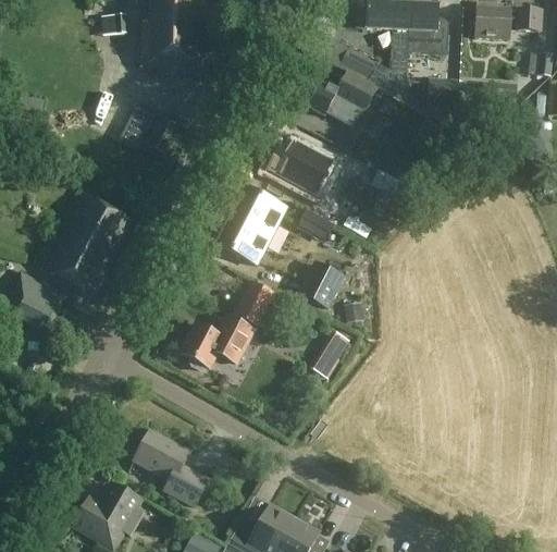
[(150,0),(149,20),(141,20),(140,65),(158,66),(158,72),(202,73),(205,22),(198,21),(199,0),(150,0)]
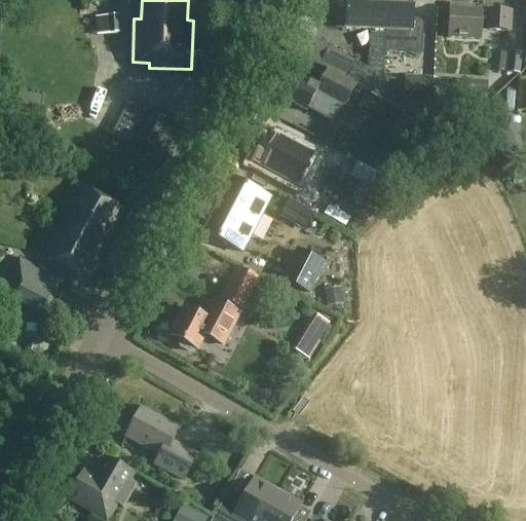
[(370,27),(369,52),(384,53),(385,53),(386,27),(385,27),(386,4),(347,2),(346,26),(370,27)]
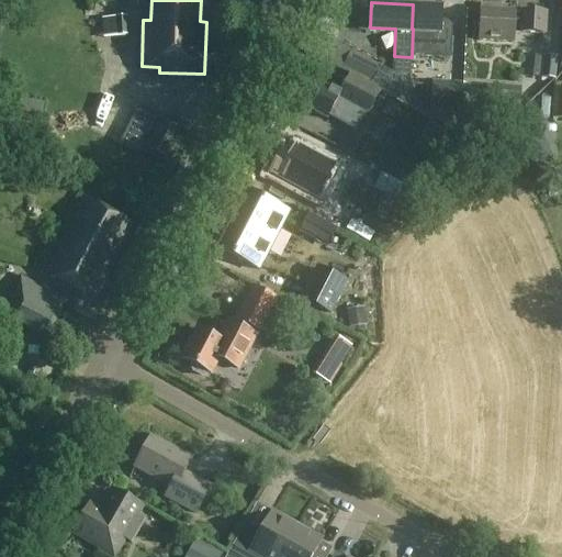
[(441,6),(413,4),(412,29),(413,29),(428,30),(427,52),(451,53),(452,30),(440,30),(441,6)]
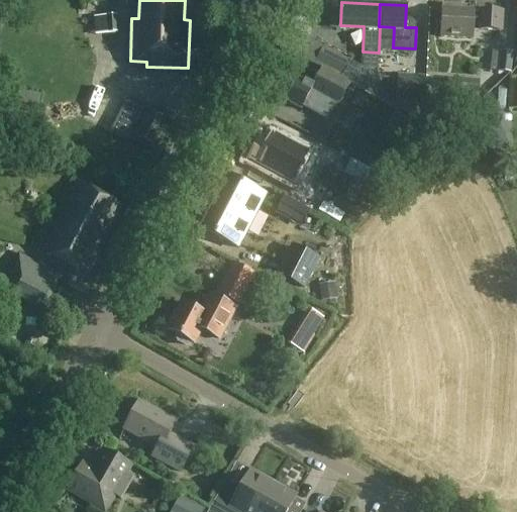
[(474,7),(442,5),(440,34),(473,36),(473,26),(503,28),(504,8),(480,7),(480,11),(474,11),(474,7)]
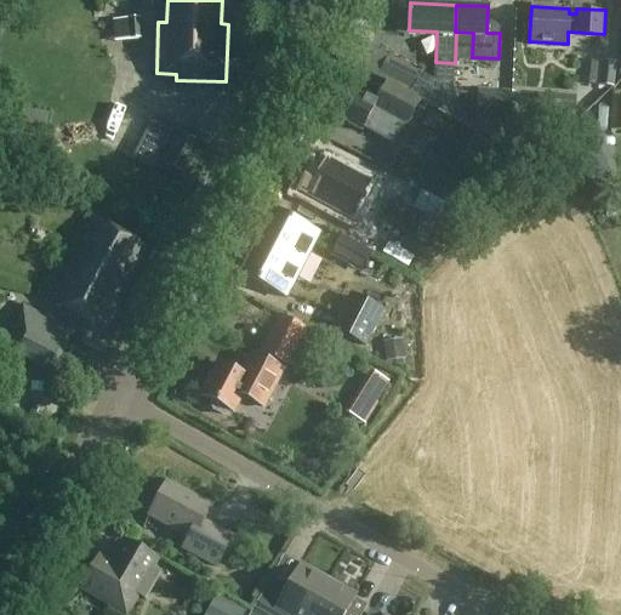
[(421,72),(388,53),(377,73),(411,91),(421,72)]
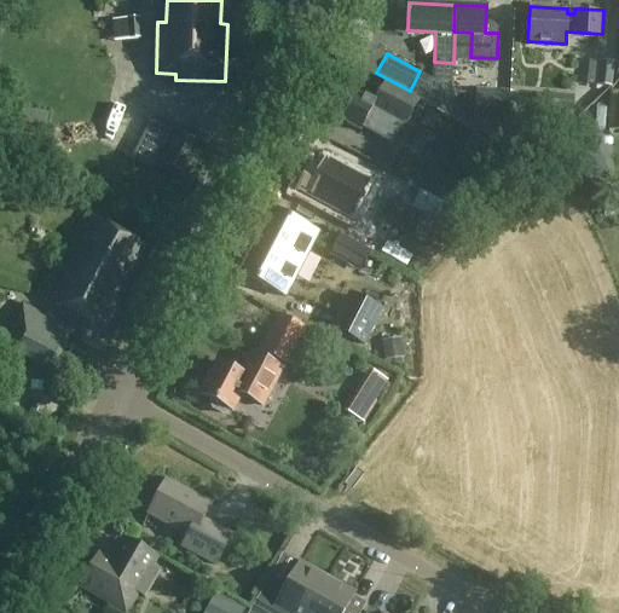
[(617,59),(601,58),(599,82),(615,84),(617,59)]
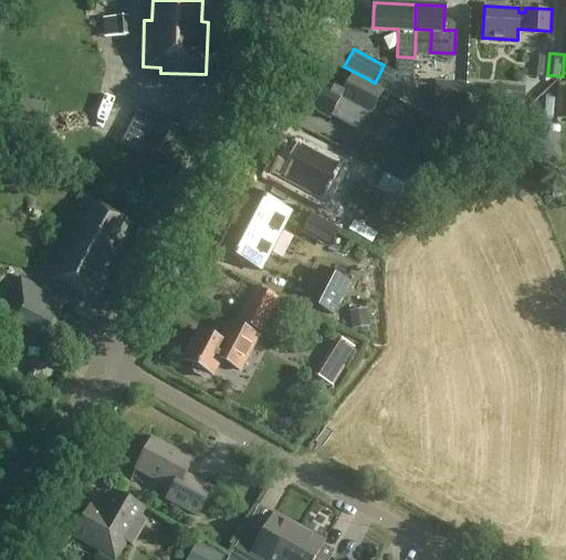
[(396,57),(394,92),(411,93),(413,57),(397,56),(396,57)]
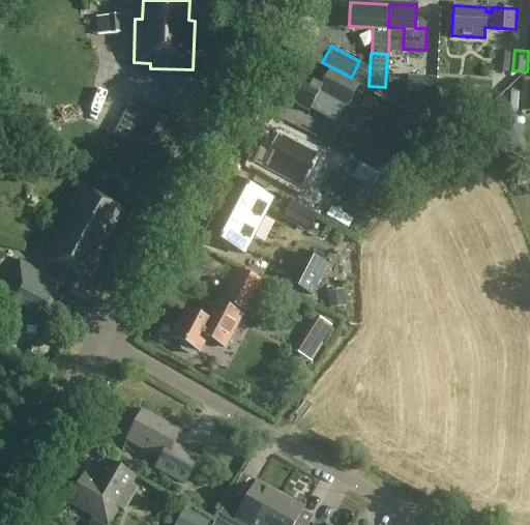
[(358,82),(330,67),(323,82),(304,73),(301,79),(290,73),(278,93),(308,110),(310,106),(336,120),(346,101),(347,103),(358,82)]
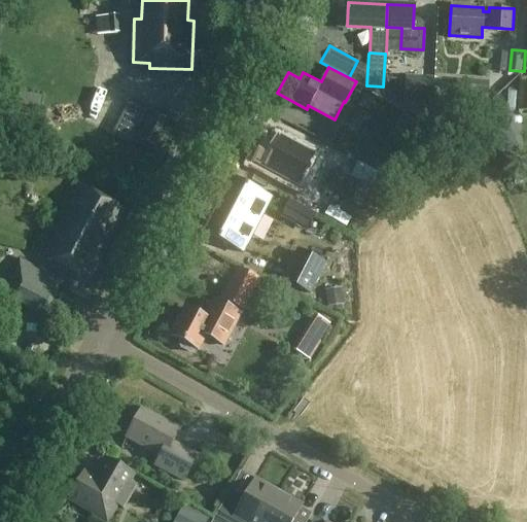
[(434,74),(407,73),(405,99),(410,99),(410,104),(431,120),(434,74)]
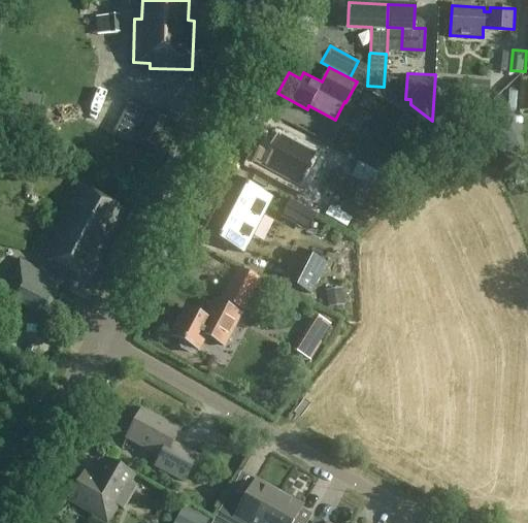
[(131,94),(112,128),(159,153),(177,119),(131,94)]
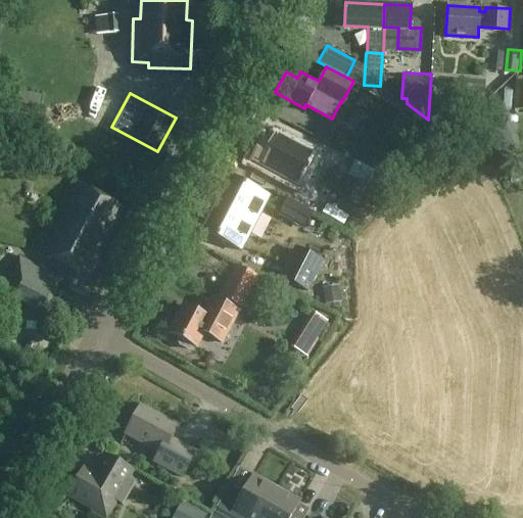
[(286,150),(263,137),(252,156),(280,172),(287,159),(296,165),(304,149),(291,141),(286,150)]
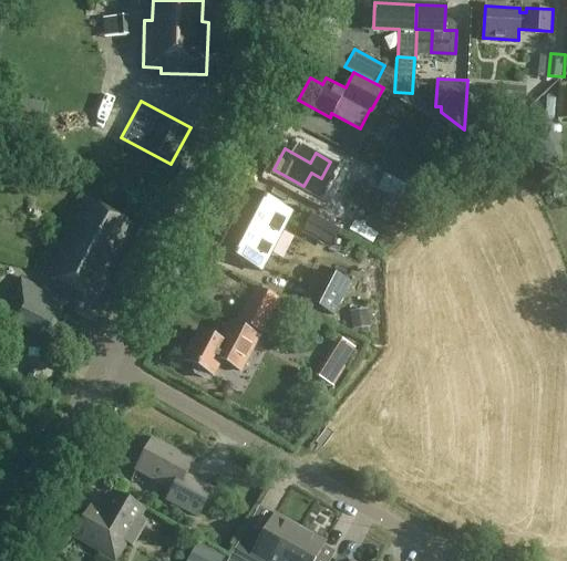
[(222,248),(248,261),(278,205),(250,191),(247,199),(243,197),(232,219),(235,221),(222,248)]
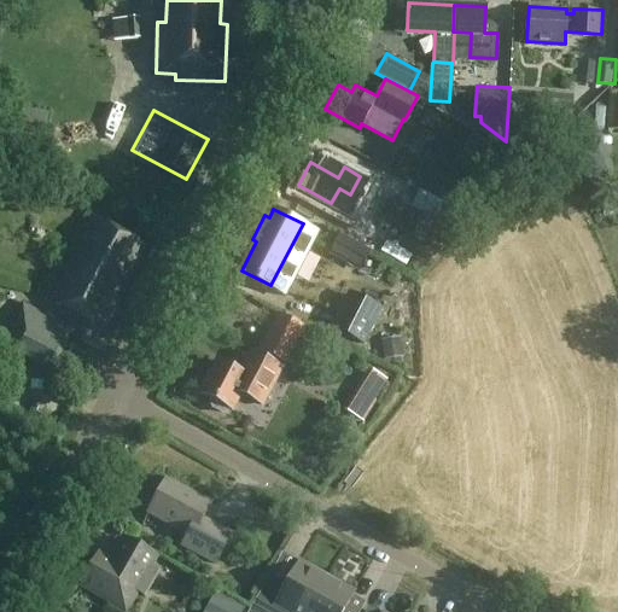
[(143,242),(92,215),(77,242),(81,243),(74,255),(73,254),(50,297),(105,326),(121,295),(116,292),(143,242)]
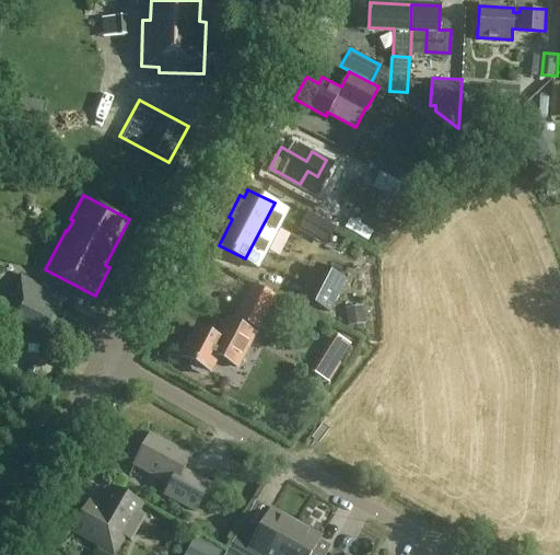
[(307,210),(299,226),(318,235),(326,220),(307,210)]
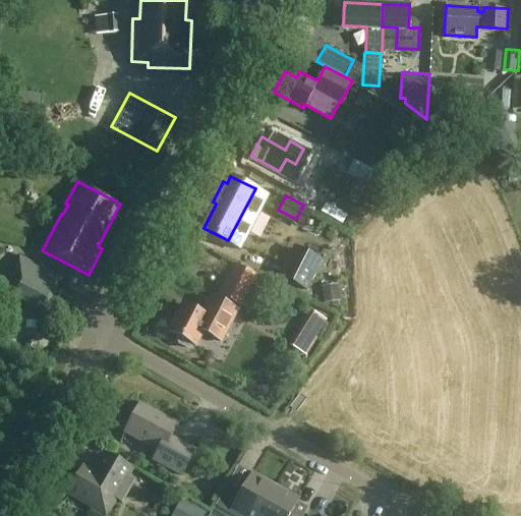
[(263,211),(253,231),(266,236),(275,215),(263,211)]
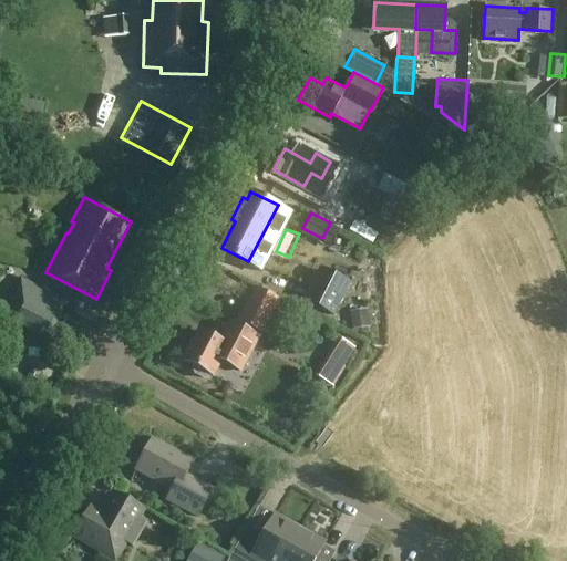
[(333,313),(350,279),(319,263),(302,298),(333,313)]
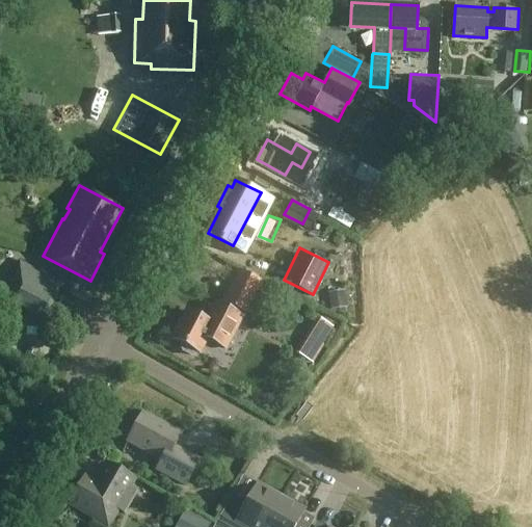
[(63,282),(19,259),(0,293),(0,312),(1,313),(0,315),(0,320),(34,339),(46,318),(55,323),(65,304),(55,297),(63,282)]
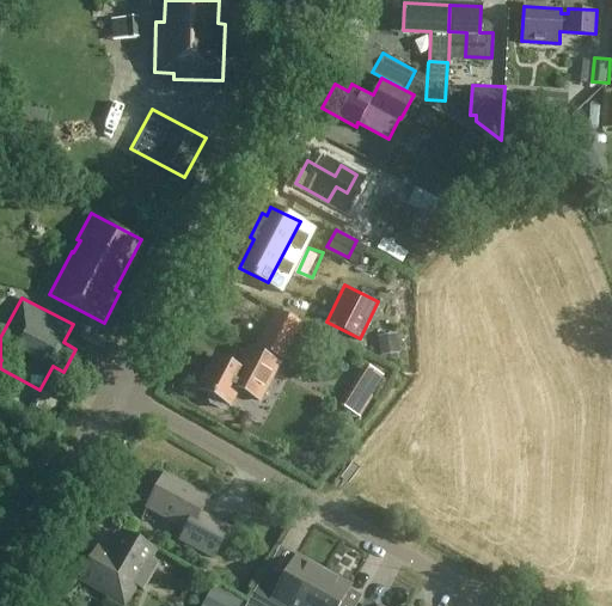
[(301,320),(277,307),(258,343),(282,356),(301,320)]
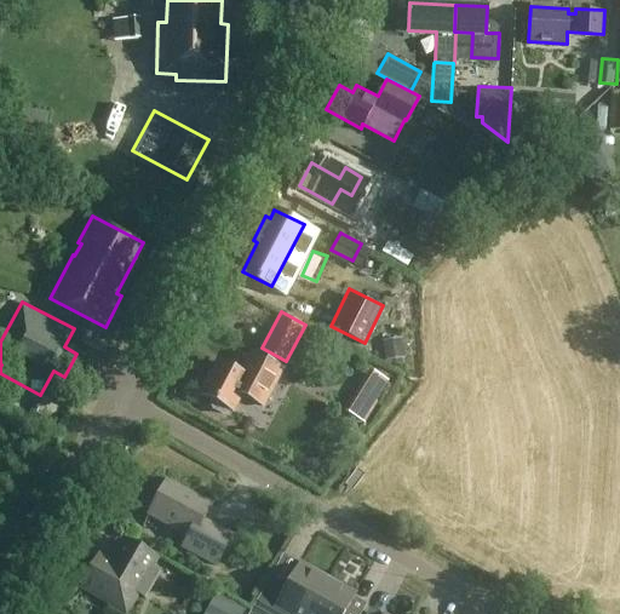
[(281,366),(260,354),(250,349),(239,371),(218,360),(201,391),(213,397),(212,402),(213,406),(223,411),(227,409),(230,407),(233,408),(242,391),(262,402),(281,366)]
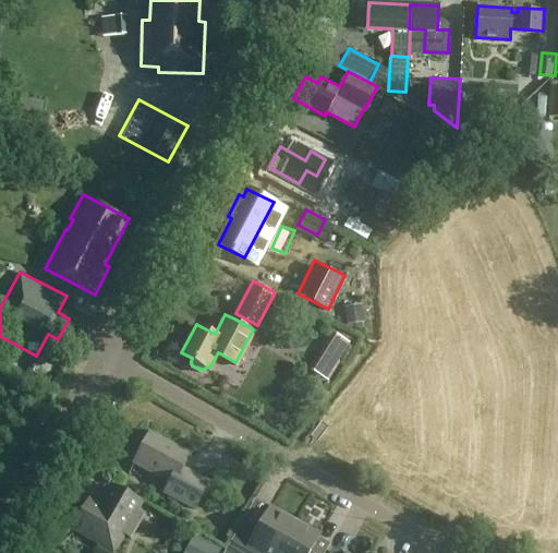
[(351,340),(335,329),(312,365),(325,374),(337,357),(340,359),(351,340)]
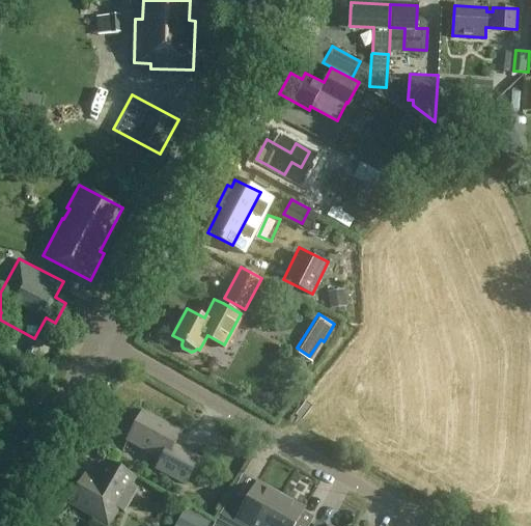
[(182,430),(143,409),(128,438),(162,457),(157,466),(186,481),(199,455),(174,443),(182,430)]
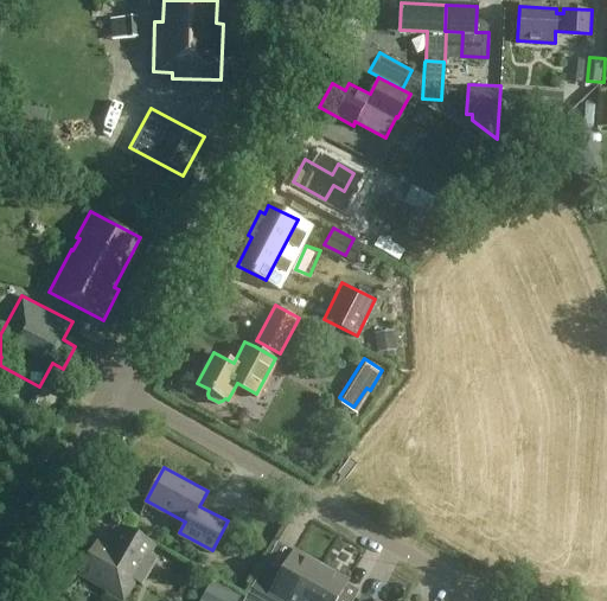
[(247,515),(260,511),(253,487),(240,490),(247,515)]
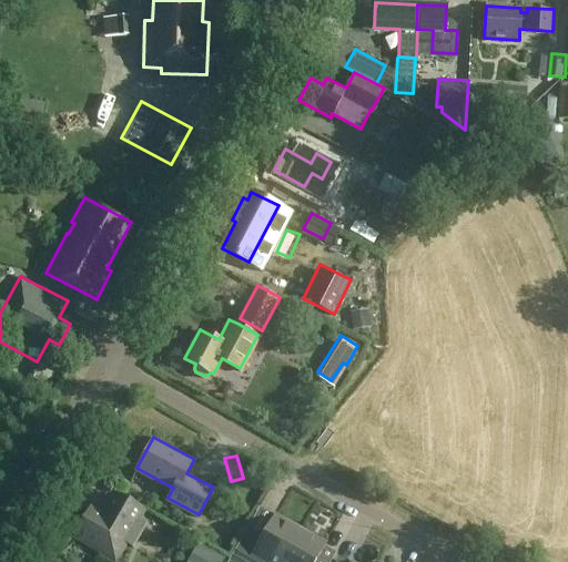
[(142,509),(120,496),(109,514),(95,507),(87,521),(84,520),(77,534),(102,549),(101,551),(117,560),(125,544),(122,543),(142,509)]
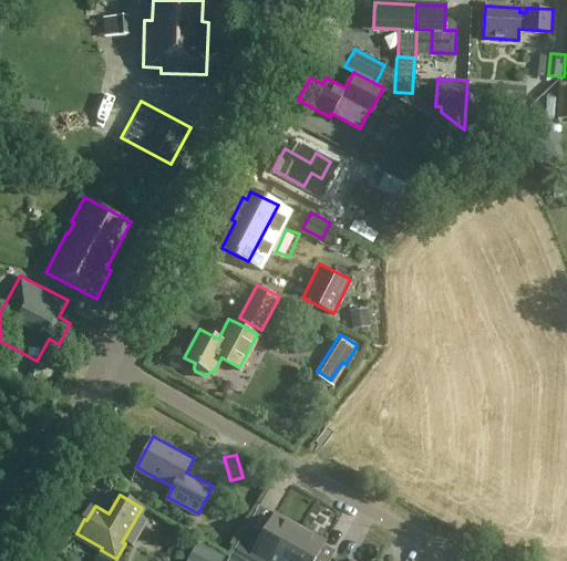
[(270,560),(280,560),(300,527),(275,512),(264,532),(253,526),(235,556),(245,560),(247,560),(253,551),(270,560)]
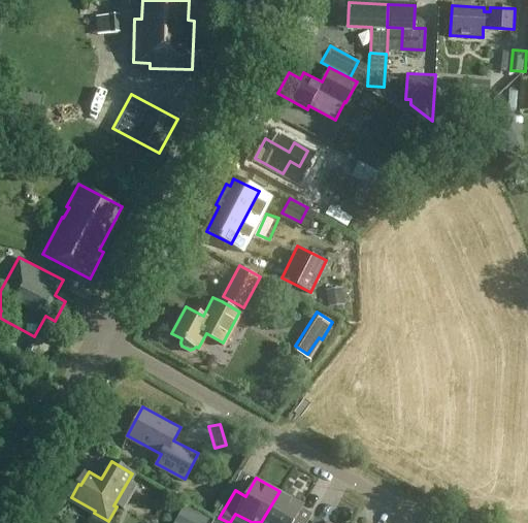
[(279,491),(261,522),(292,522),(303,504),(279,491)]
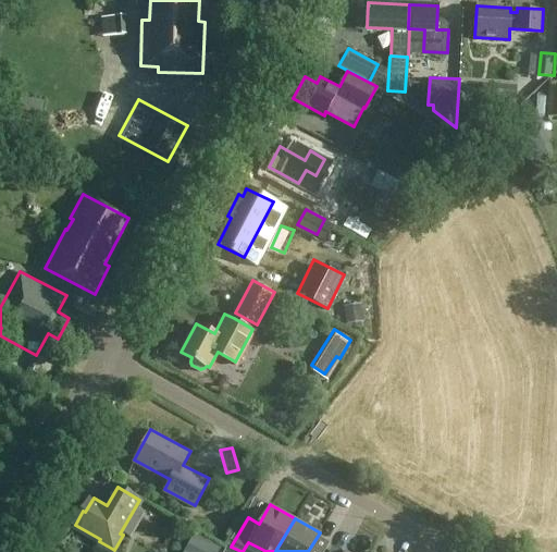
[(217,551),(220,546),(194,530),(182,551),(217,551)]
